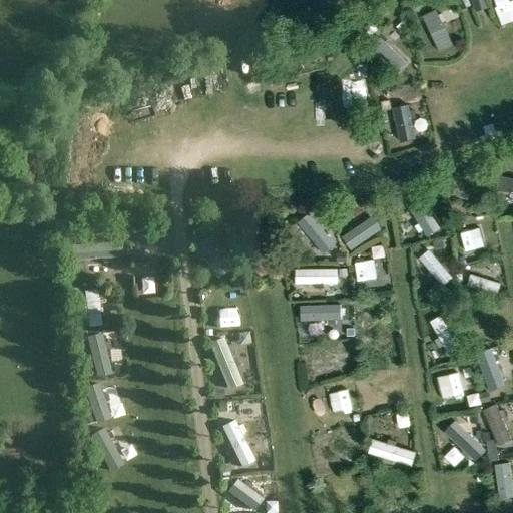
[(472,0),(475,11),(490,7),(488,0),(472,0)]
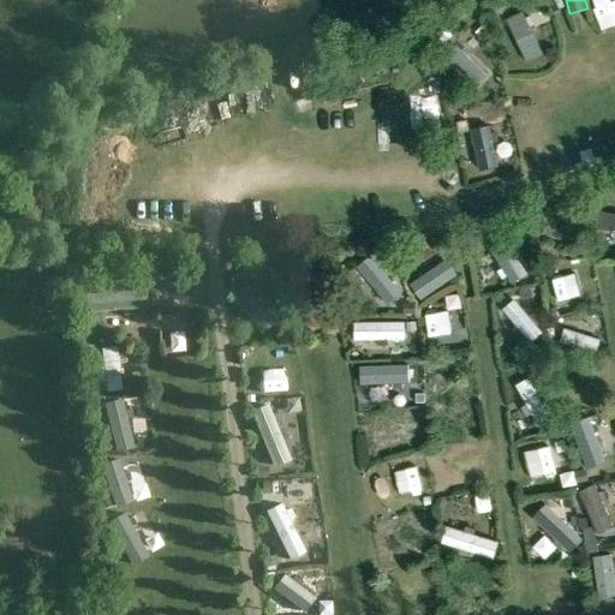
[(602,33),(614,27),(614,0),(597,0),(589,5),(602,33)]
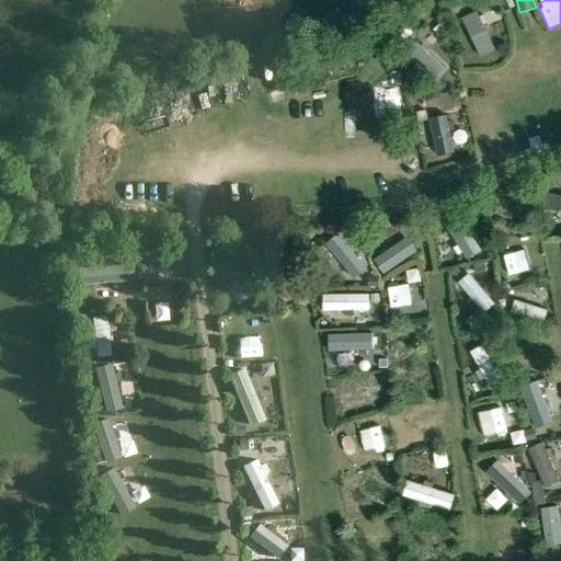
[(459,15),(478,55),(494,47),(477,8),(459,15)]
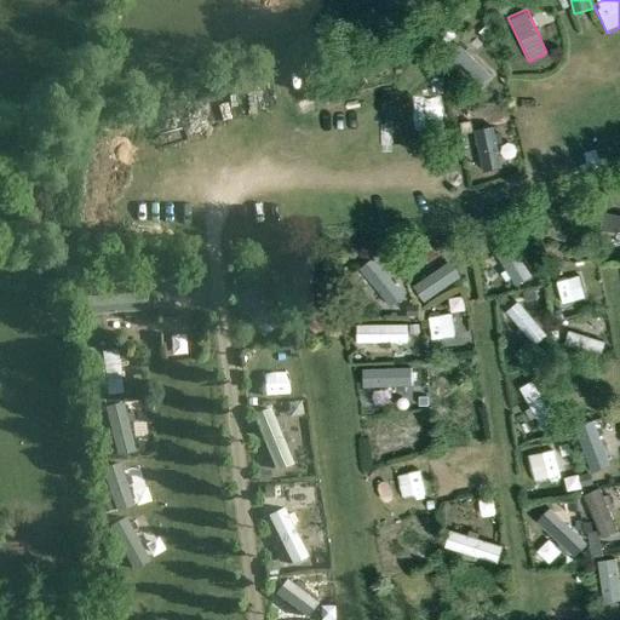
[(449,55),(480,89),(494,76),(464,41),(449,55)]
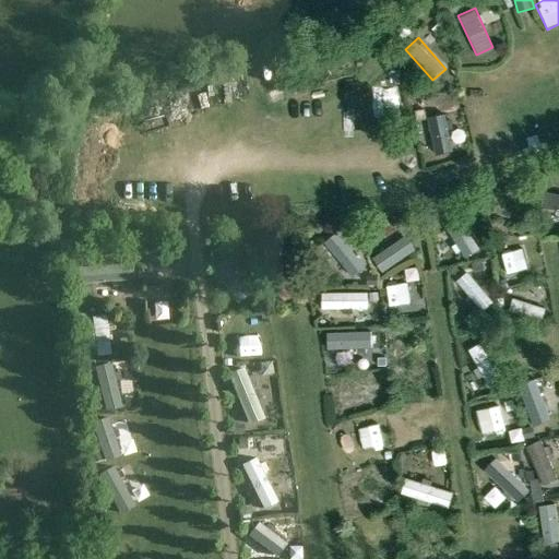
[(431,157),(448,154),(440,115),(424,118),(431,157)]
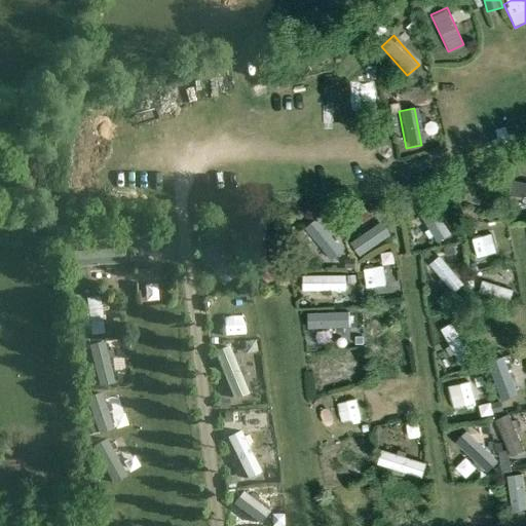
[(494,142),(505,140),(503,123),(491,125),(494,142)]
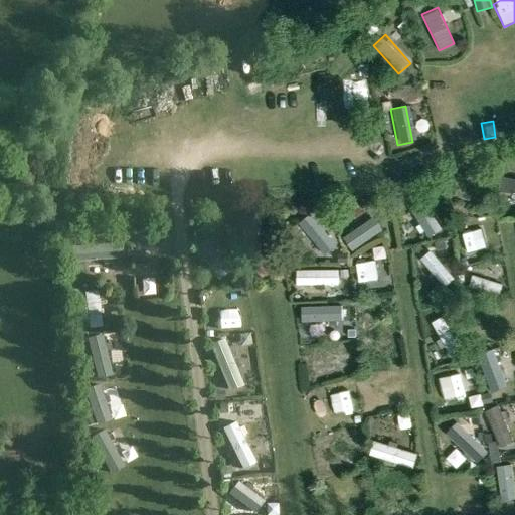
[(514,177),(501,176),(499,192),(514,193),(514,177)]
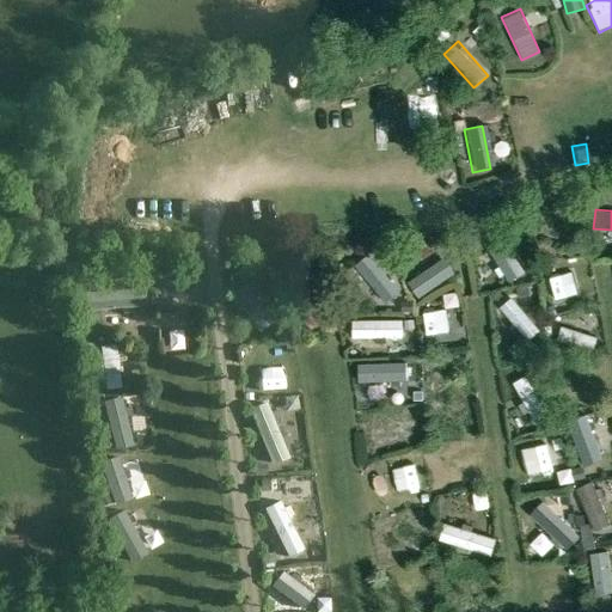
[(508,282),(522,273),(499,238),(484,248),(508,282)]
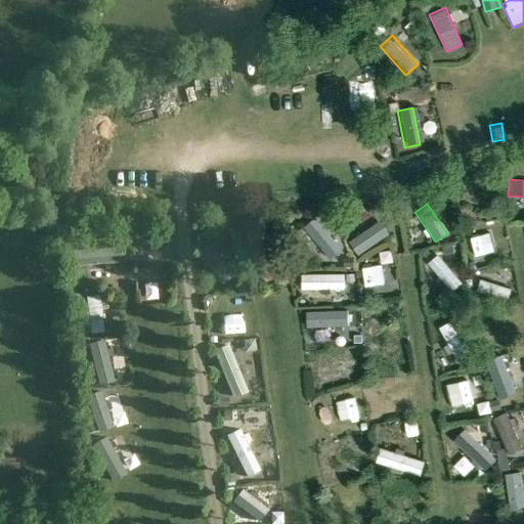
[(315,215),(301,226),(328,260),(342,249),(315,215)]
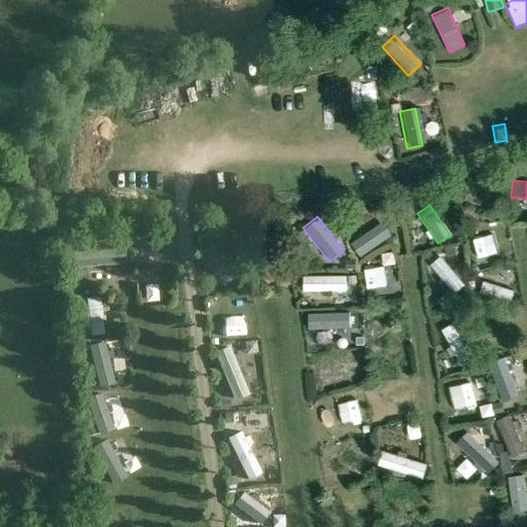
[(381,221),(350,242),(359,256),(390,236),(381,221)]
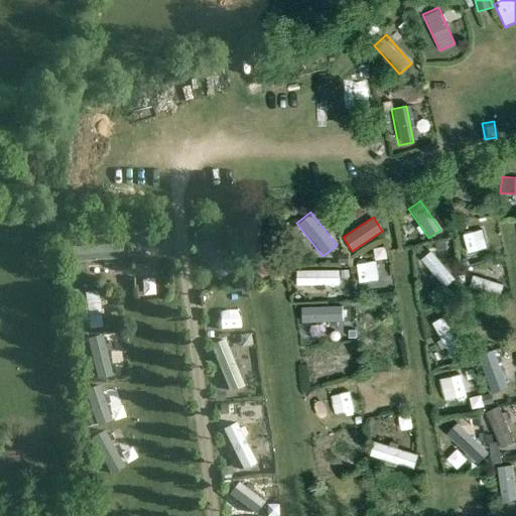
[(465,232),(469,253),(477,252),(473,231),(465,232)]
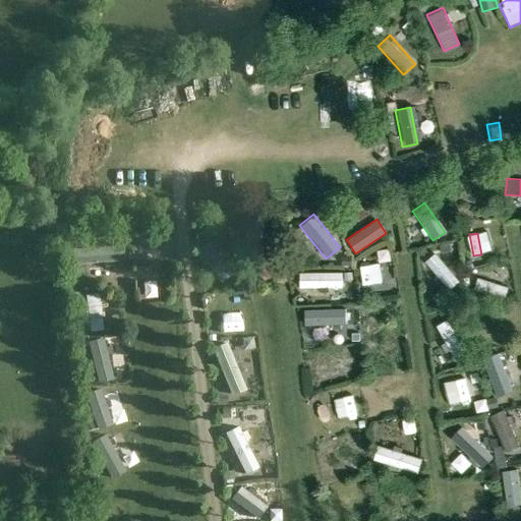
[(124,241),(74,246),(75,262),(125,257),(124,241)]
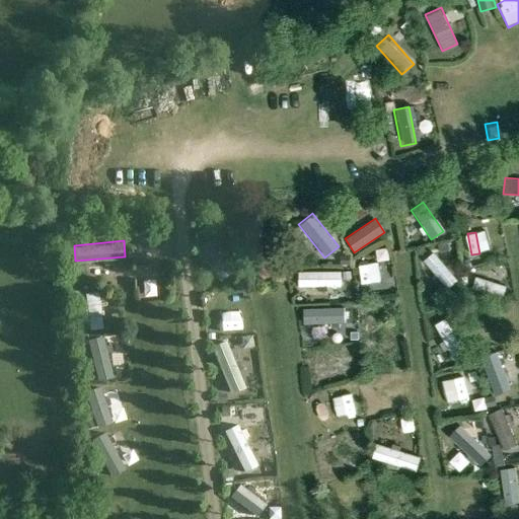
[(202,253),(221,279),(233,269),(215,244),(202,253)]
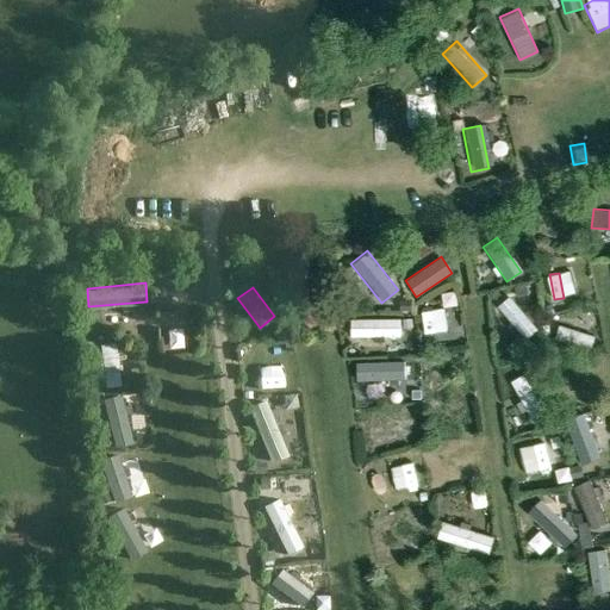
[(498,304),(524,340),(537,329),(511,294),(498,304)]
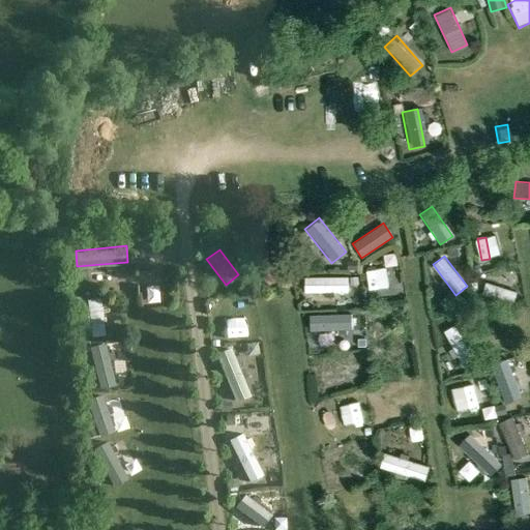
[(376,267),(366,268),(370,292),(379,291),(376,267)]
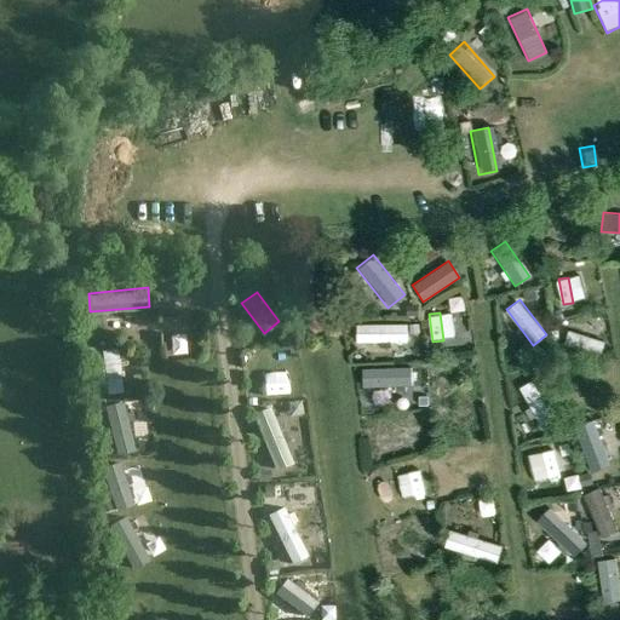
[(407,340),(407,323),(355,323),(355,340),(407,340)]
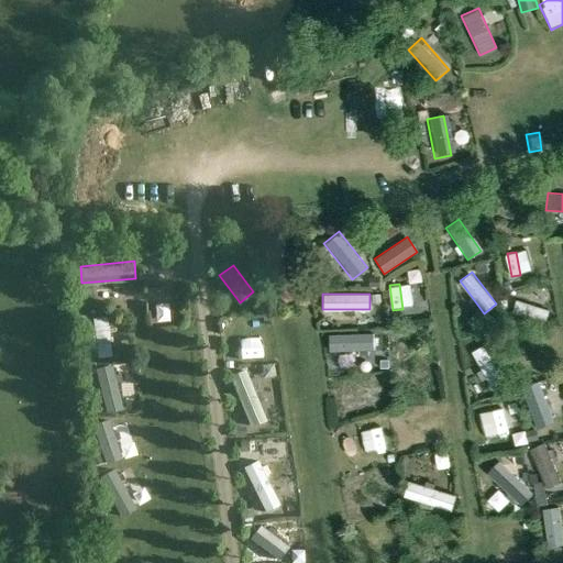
[(170,300),(153,300),(153,321),(170,322),(170,300)]
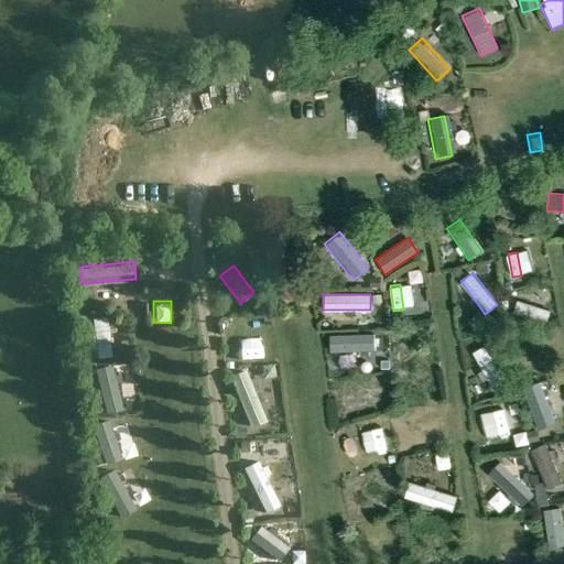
[(549,312),(516,301),(511,313),(544,324),(549,312)]
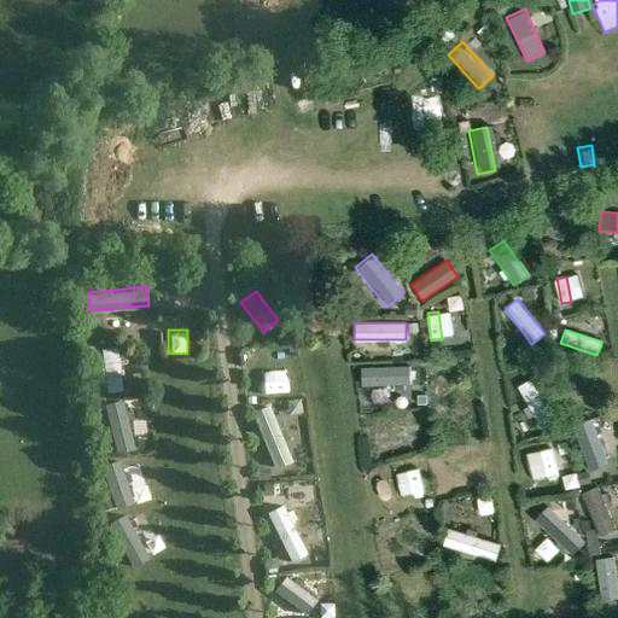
[(104,348),(108,390),(124,388),(120,347),(104,348)]
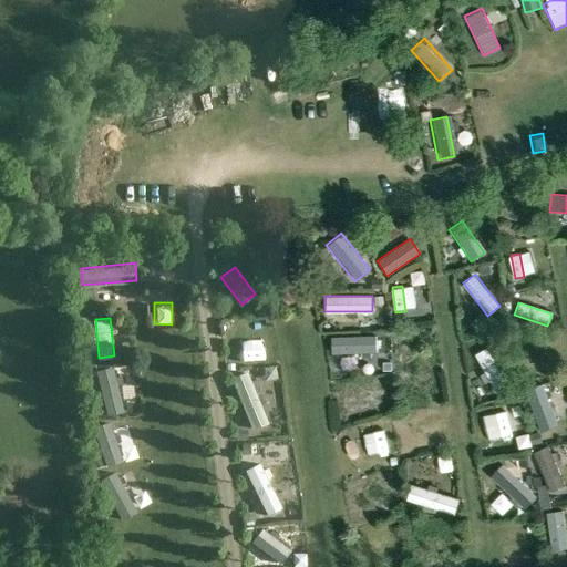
[(227,328),(246,369),(261,361),(241,321),(227,328)]
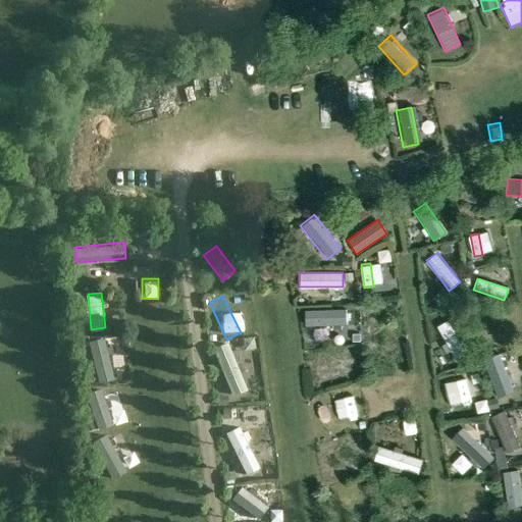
[(344,309),(304,310),(304,323),(344,322),(344,309)]
